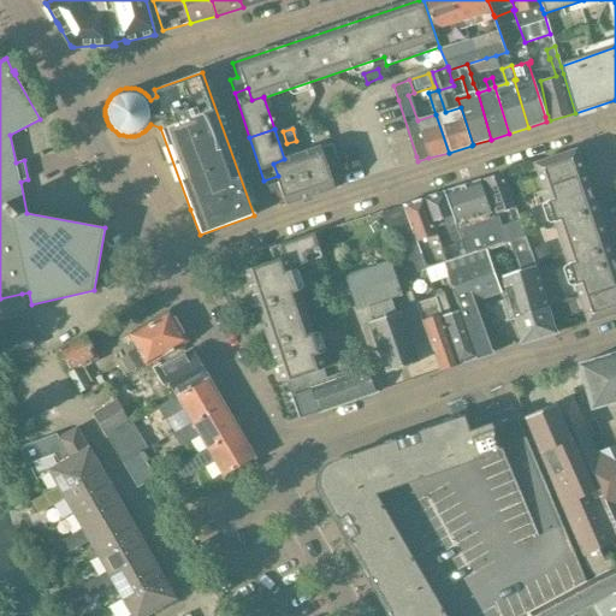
[(332,142),(284,159),(273,164),(278,176),(264,181),(268,194),(274,191),(279,207),(341,187),(335,171),(342,169),(332,142)]
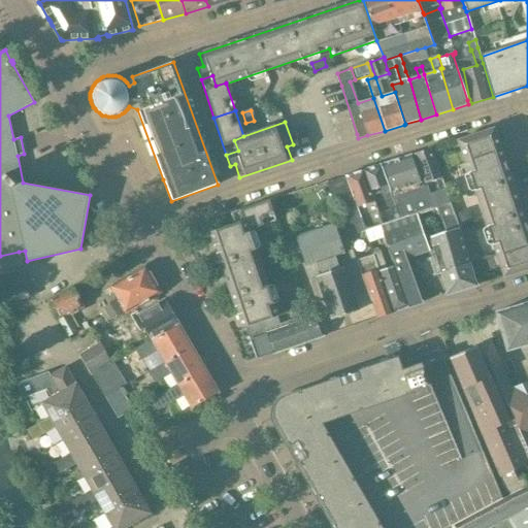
[(450,169),(465,163),(465,162),(500,150),(493,128),(458,140),(462,150),(444,156),(450,169)]
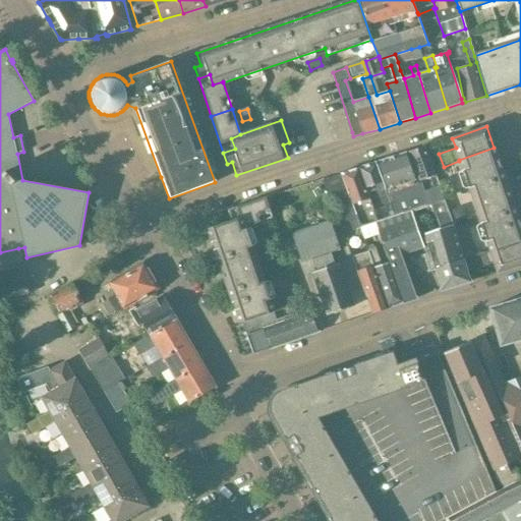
[(422,192),(426,206),(444,199),(424,147),(409,152),(419,180),(428,177),(432,189),(423,192),(422,192)]
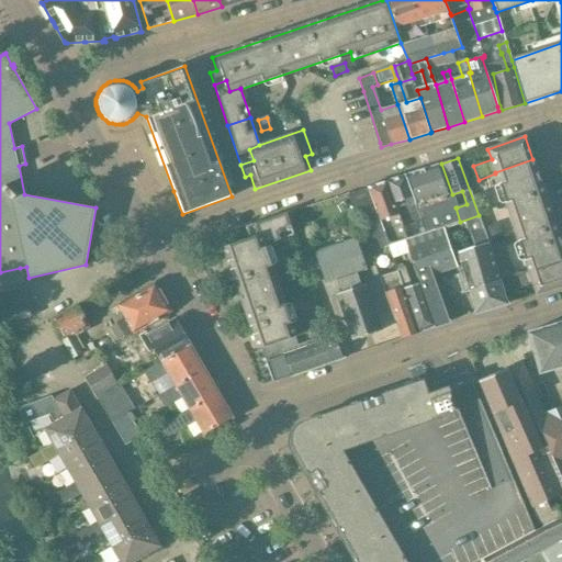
[(543,193),(532,159),(495,172),(495,173),(506,206),(543,193)]
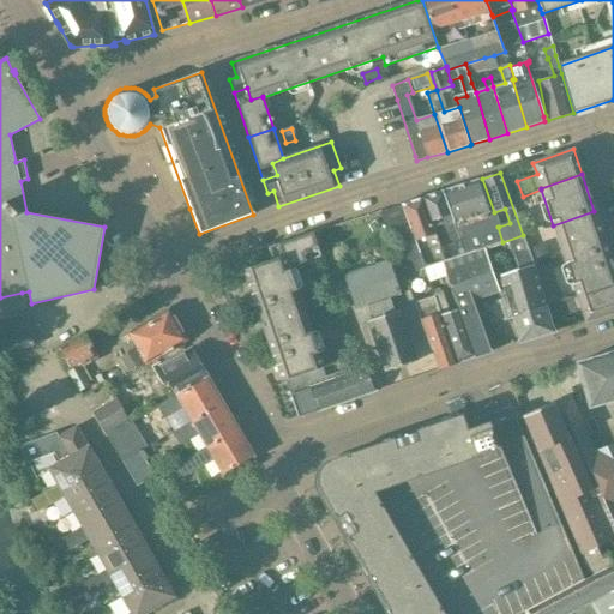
[(463,256),(482,250),(503,242),(498,227),(499,227),(495,216),(489,218),(477,180),(440,192),(457,241),(463,256)]
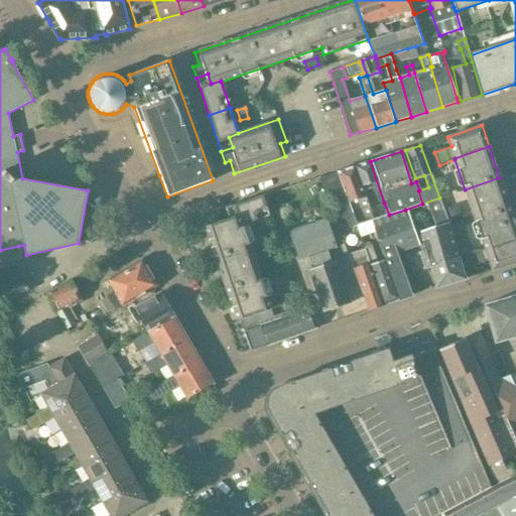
[(384,203),(370,161),(354,166),(354,167),(369,209),(384,203)]
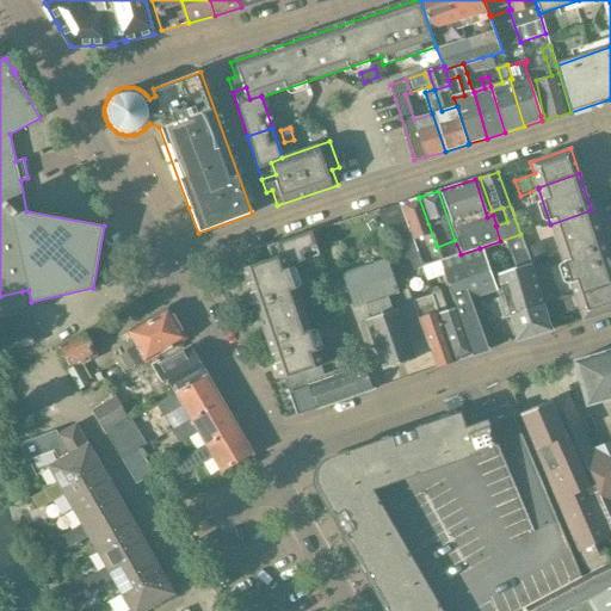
[(437,247),(419,198),(401,204),(401,203),(400,203),(400,204),(418,254),(423,269),(440,261),(442,261),(437,247)]
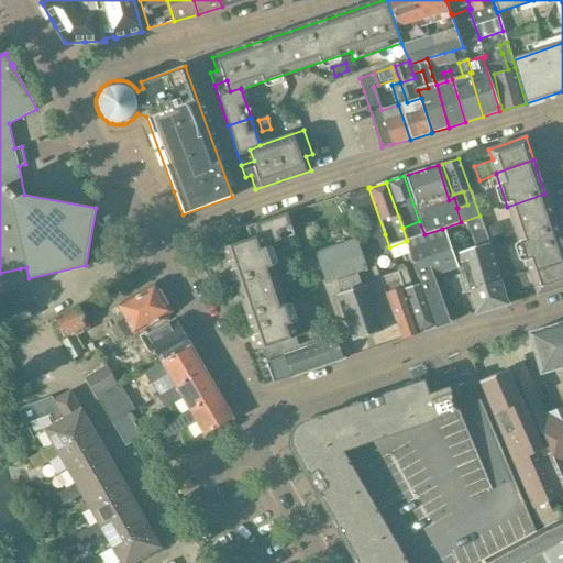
[(385,234),(368,188),(349,196),(355,216),(364,212),(373,239),(385,234)]
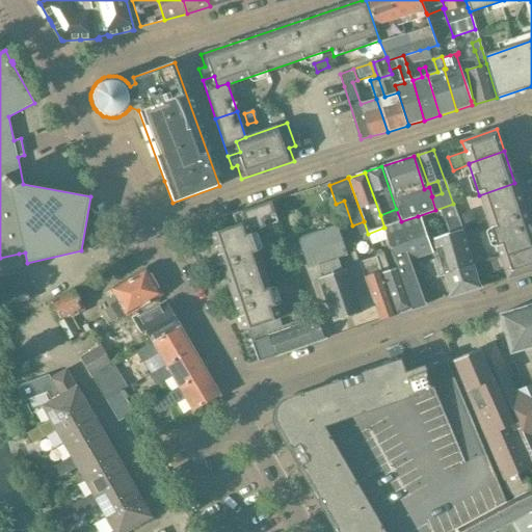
[(525,213),(514,183),(479,195),(489,225),(525,213)]
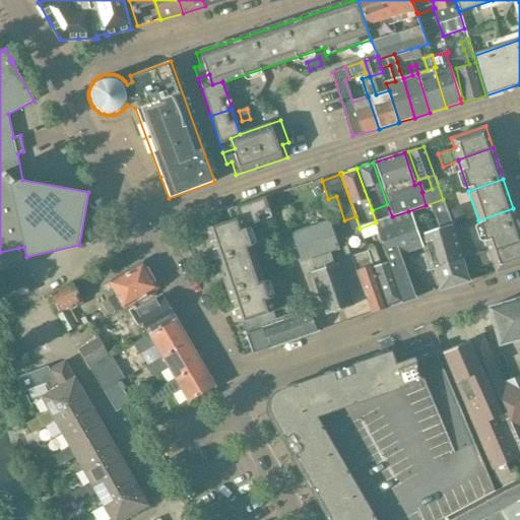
[(228,210),(231,219),(231,220),(241,217),(245,228),(271,218),(264,197),(228,210)]
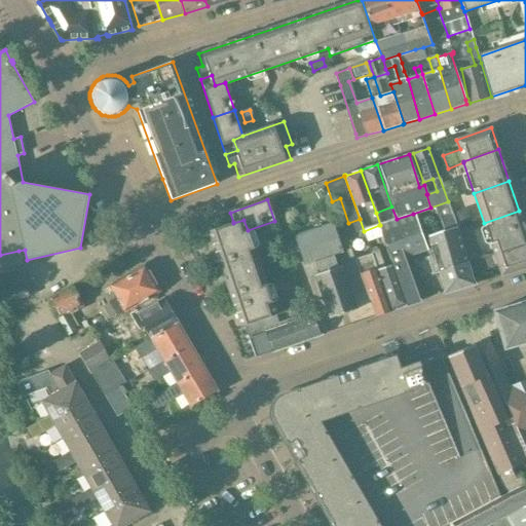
[(467,208),(454,212),(458,226),(472,222),(467,208)]
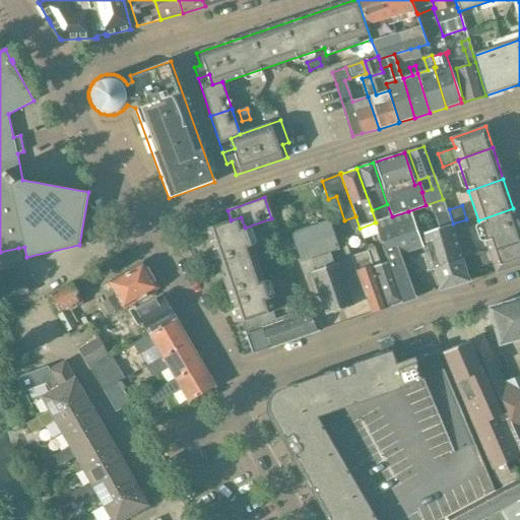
[(478,220),(489,250),(490,252),(519,241),(519,229),(513,208),(478,220)]
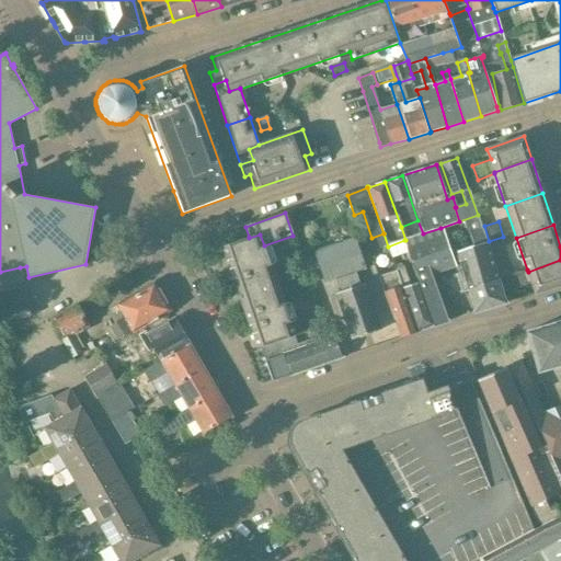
[(419,282),(435,325),(448,321),(447,318),(428,271),(453,261),(443,236),(441,228),(423,233),(405,240),(404,240),(407,249),(419,282)]
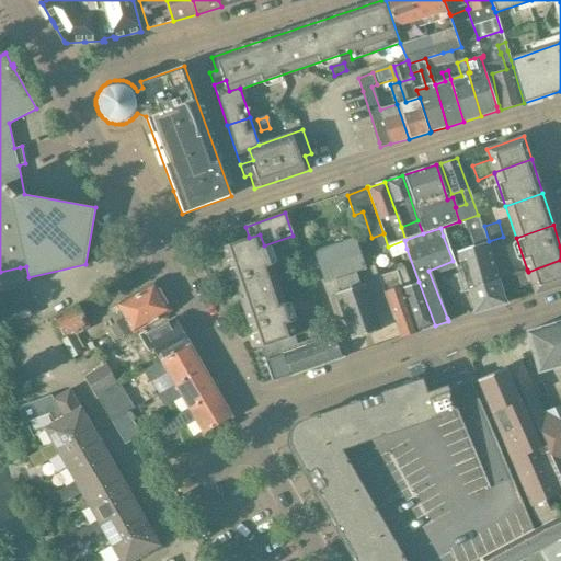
[(249,238),(249,237),(222,247),(258,350),(295,336),(264,245),(260,235),(249,238)]
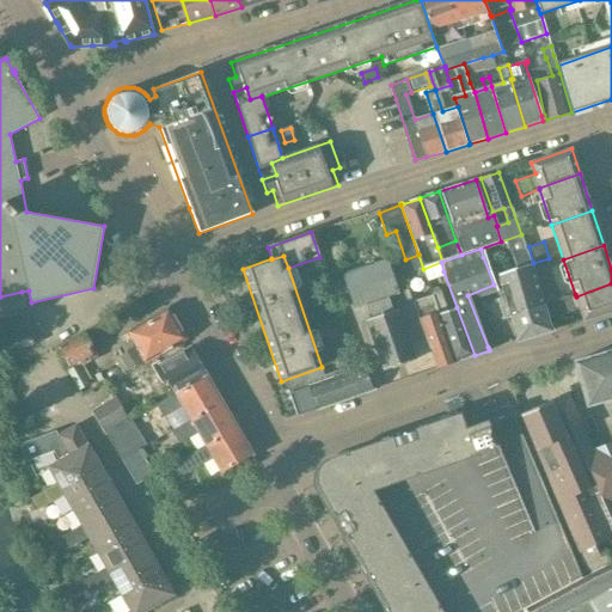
[(342,276),(353,307),(354,310),(367,306),(372,319),(366,322),(384,372),(416,361),(398,310),(392,312),(387,299),(399,294),(387,261),(342,276)]
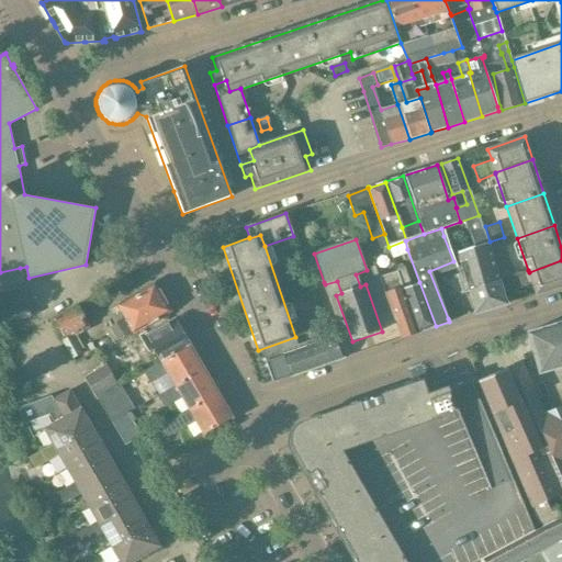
[(507,304),(506,300),(486,242),(456,253),(462,272),(456,274),(461,293),(468,292),(474,310),(475,314),(507,304)]
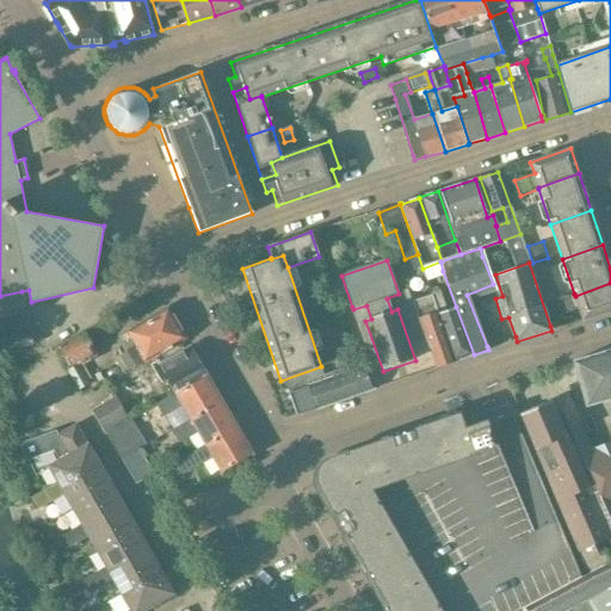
[(610,283),(575,296),(574,294),(556,300),(561,315),(579,309),(584,320),(610,310),(610,283)]
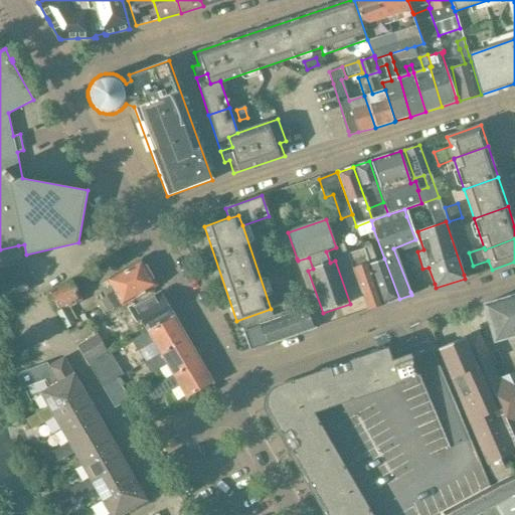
[(364,248),(347,254),(353,270),(366,306),(367,310),(383,304),(369,265),(365,251),(364,248)]
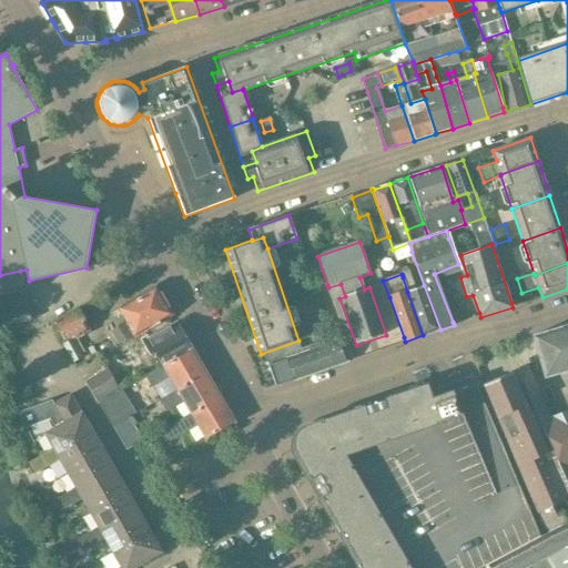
[(440,330),(424,285),(415,287),(411,275),(403,277),(407,292),(423,335),(440,330)]
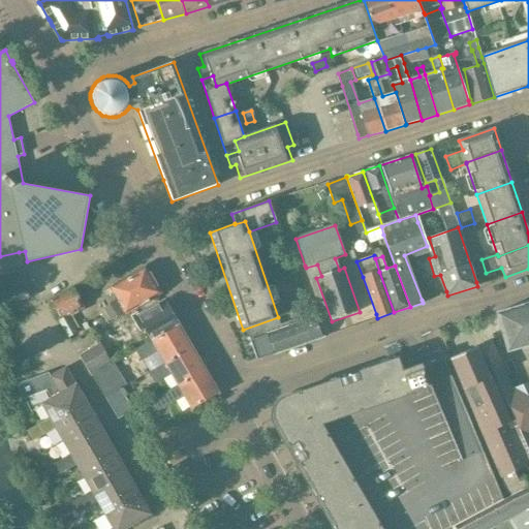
[(111,304),(104,308),(104,309),(112,320),(119,316),(156,294),(151,284),(154,282),(149,274),(151,272),(147,265),(145,266),(138,270),(139,271),(125,279),(121,278),(117,280),(117,283),(113,286),(120,299),(111,304)]
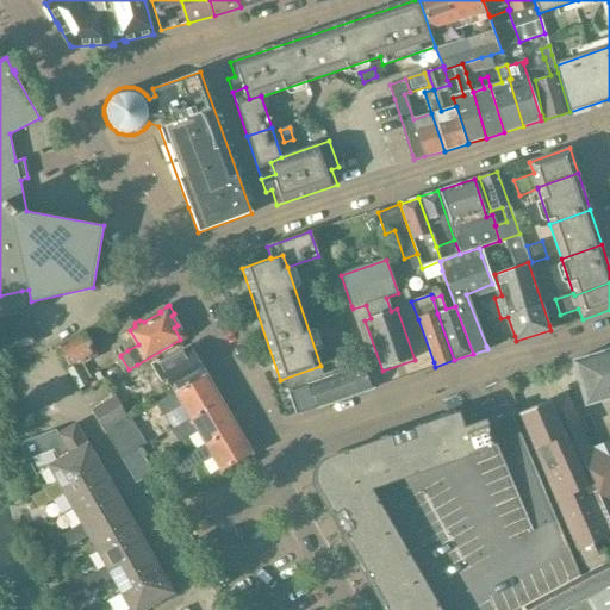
[(0,328),(5,352),(33,344),(26,313),(0,318),(0,328)]
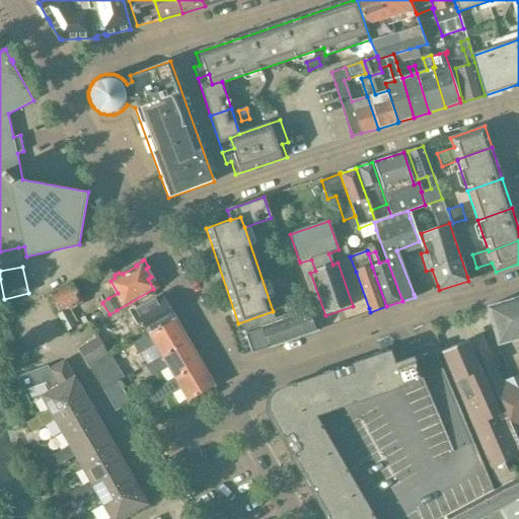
[(81,300),(71,283),(48,295),(58,312),(81,300)]
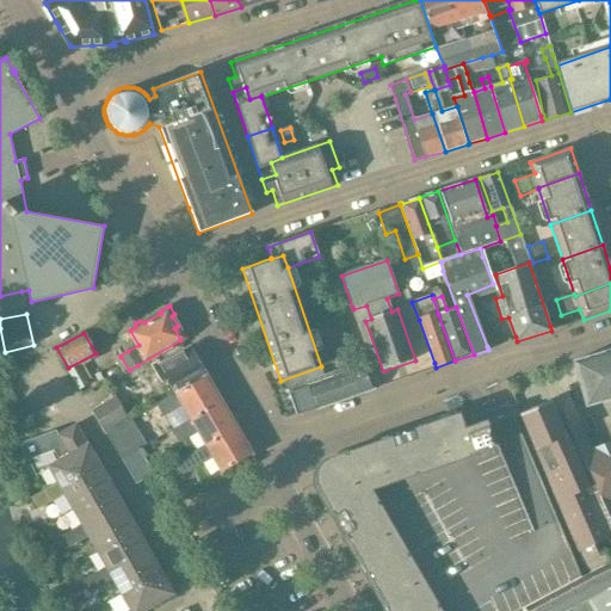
[(166,358),(153,366),(162,382),(167,380),(174,393),(207,375),(204,370),(207,369),(201,359),(199,360),(191,349),(191,347),(167,360),(166,358)]
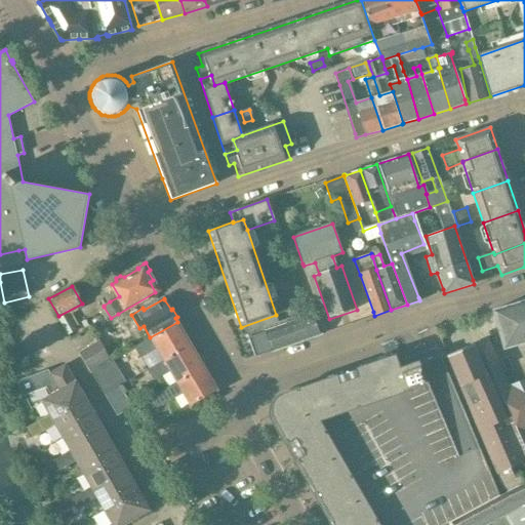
[(524,342),(524,300),(493,310),(494,314),(506,349),(524,342)]
